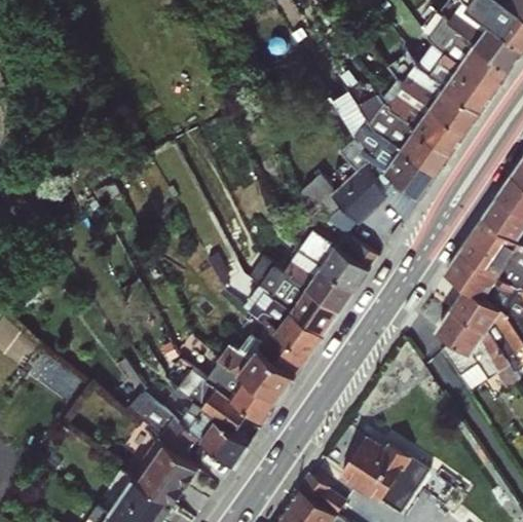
[(441,17),(510,71),(522,52),(522,48),(463,2),(459,5),(452,0),(448,0),(440,10),(441,17)]
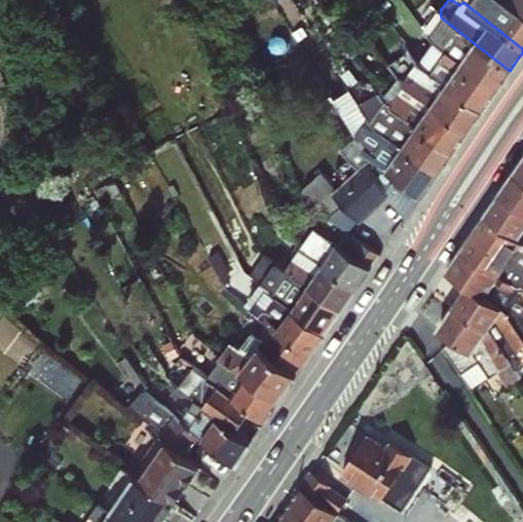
[(460,0),(463,2),(522,48),(522,15),(503,0),(460,0)]
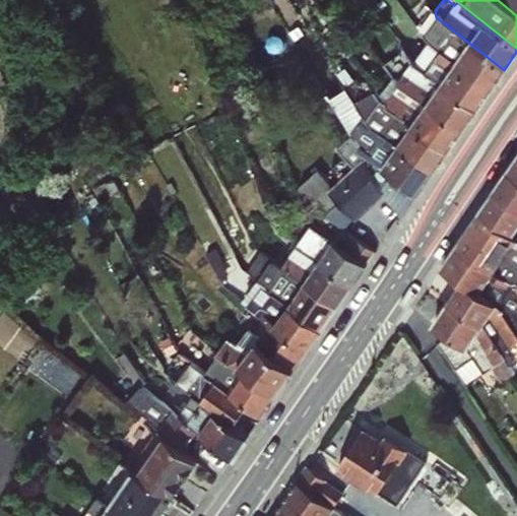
[(516,0),(498,0),(516,15),(516,0)]
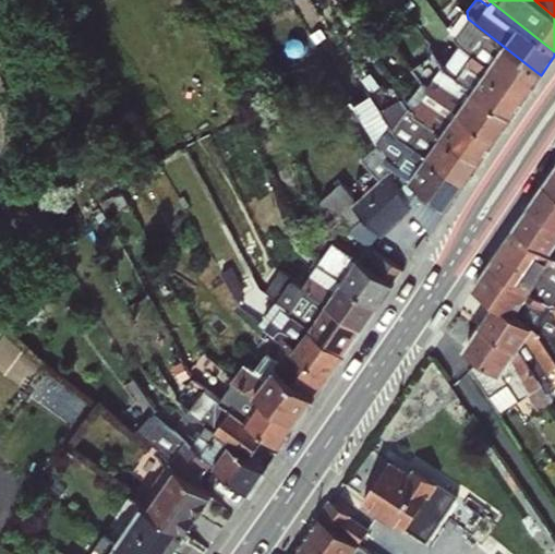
[(457,47),(525,97),(541,75),(468,19),(459,12),(446,31),(457,47)]
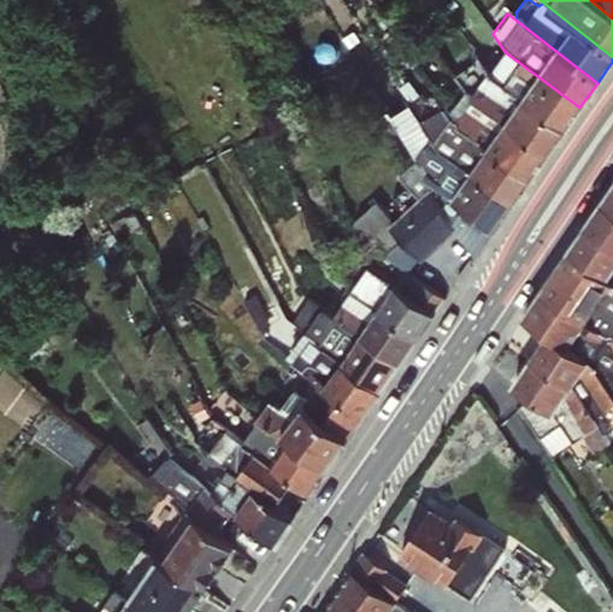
[(487,78),(563,133),(579,107),(505,52),(487,78)]
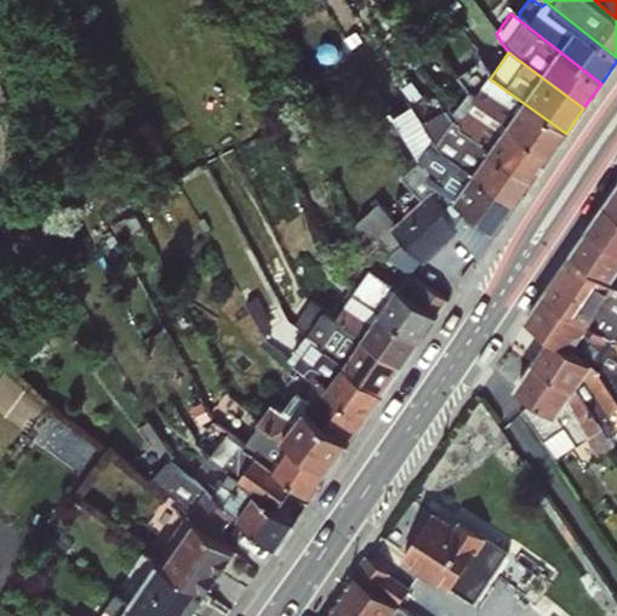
[(466,96),(549,158),(566,133),(490,79),(478,63),(456,80),(466,96)]
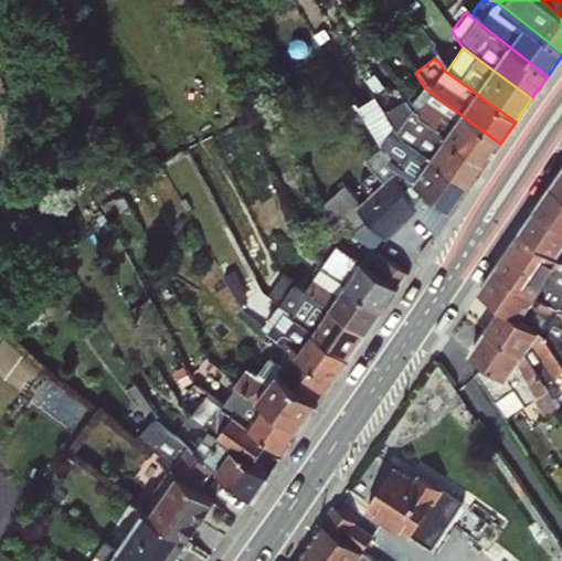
[(401,141),(468,189),(484,167),(419,116),(404,103),(406,99),(396,88),(392,93),(388,86),(373,98),(401,141)]
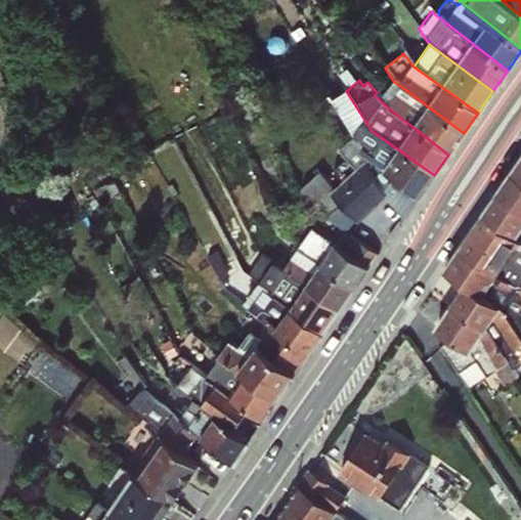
[(388,107),(448,155),(464,133),(393,81),(381,97),(377,92),(375,95),(388,107)]
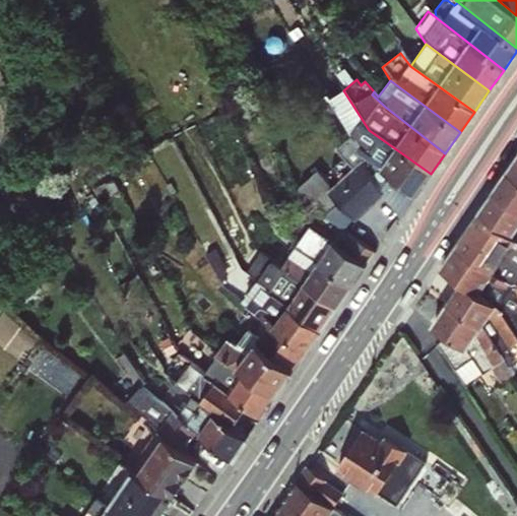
[(382,197),(398,219),(431,174),(369,130),(343,90),(330,100),(362,160),(382,197)]
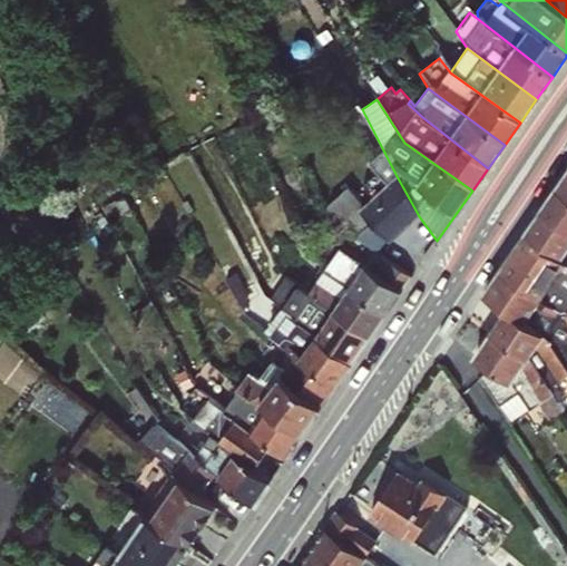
[(566,169),(553,191),(566,199),(566,169)]
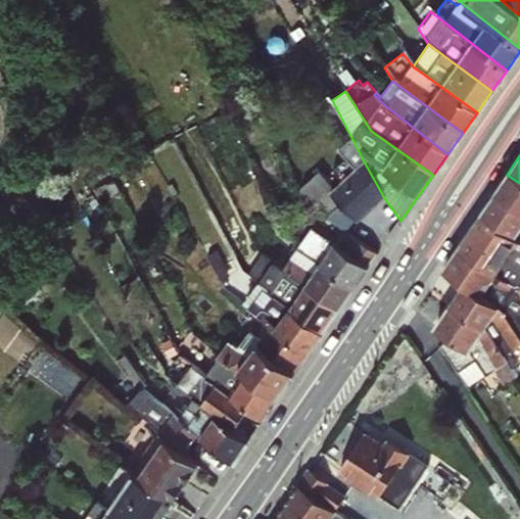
[(336,184),(352,169),(344,159),(327,176),(336,184)]
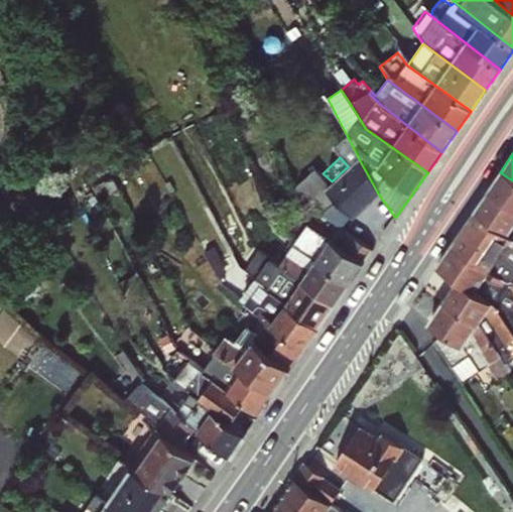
[(337,230),(339,229),(346,217),(351,221),(379,196),(359,159),(327,187),(312,171),(292,188),(295,197),(337,230)]
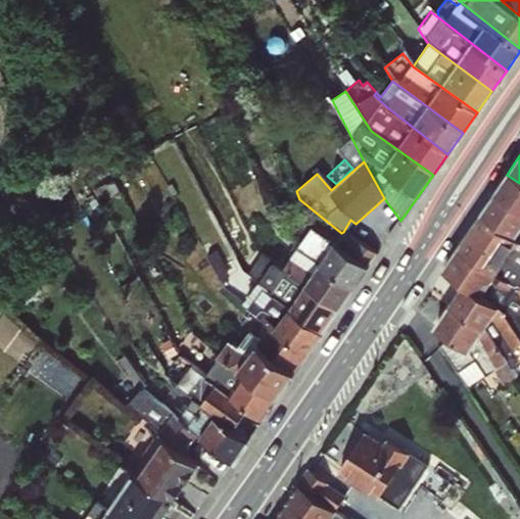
[(493,195),(519,214),(519,183),(507,175),(493,195)]
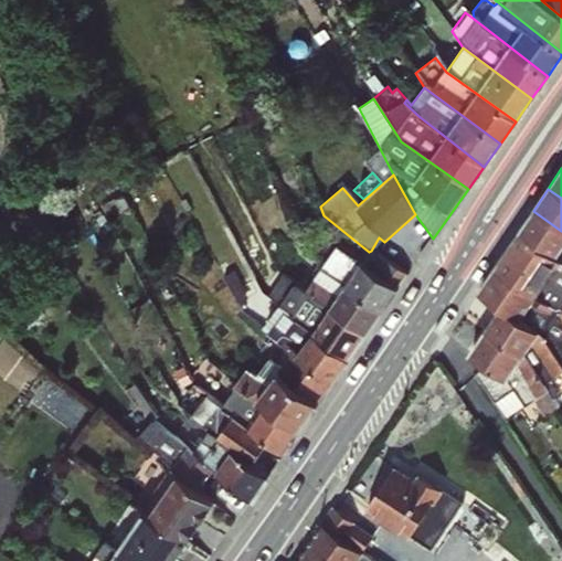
[(561,231),(533,211),(517,234),(561,266),(561,231)]
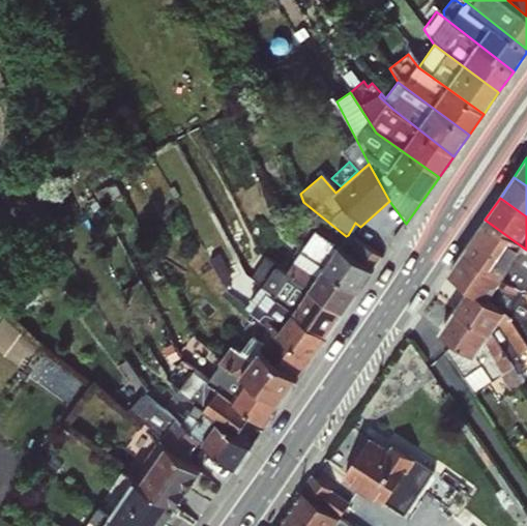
[(526,250),(485,220),(462,254),(518,293),(526,308),(526,250)]
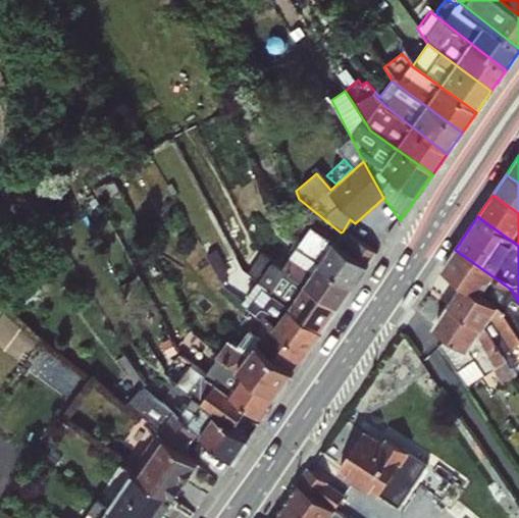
[(295,250),(351,289),(375,254),(343,231),(341,232),(333,243),(310,227),(295,250)]
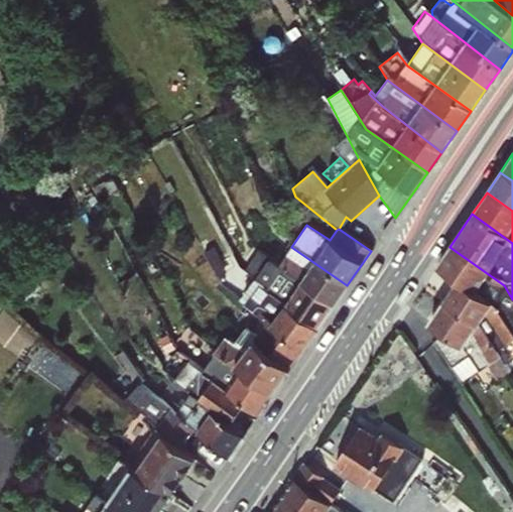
[(347,285),(291,247),(278,266),(333,305),(347,285)]
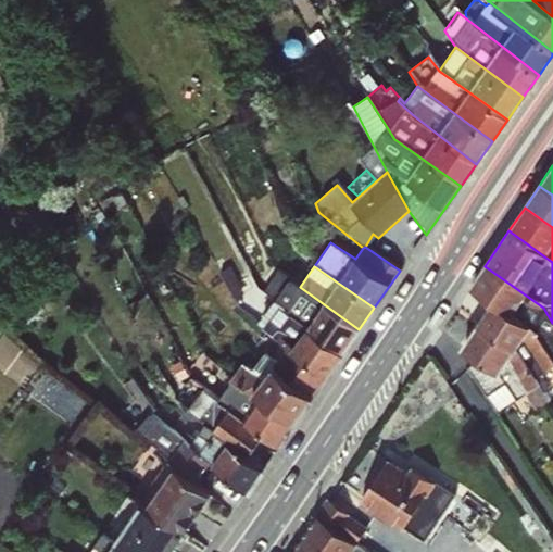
[(552,323),(543,308),(485,266),(468,289),(490,305),(529,329),(552,368),(552,323)]
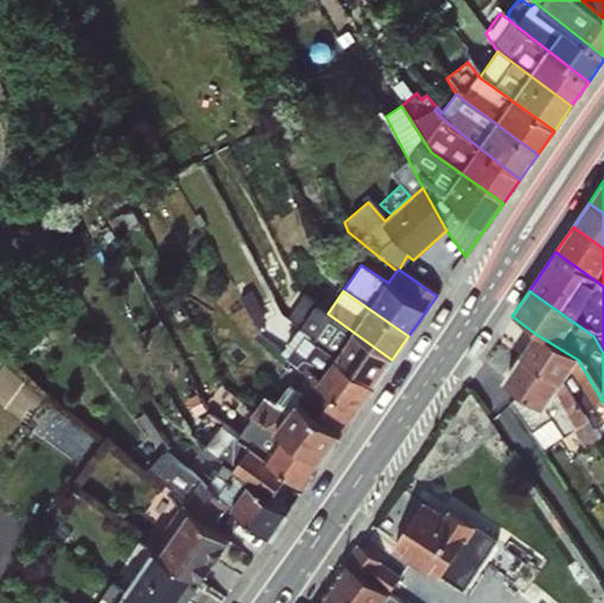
[(392,360),(328,313),(316,306),(298,330),(373,388),(392,360)]
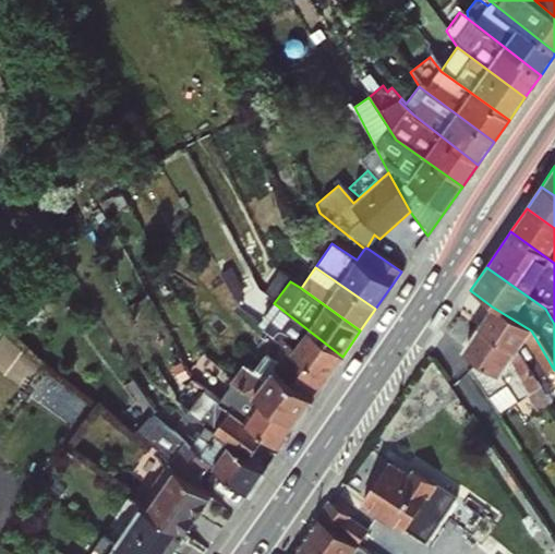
[(342,357),(274,303),(255,328),(286,349),(326,380),(342,357)]
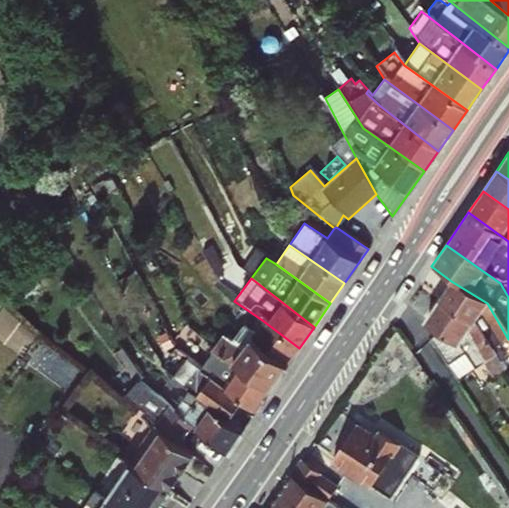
[(487,303),(451,281),(437,301),(474,324),(490,351),(508,339),(487,303)]
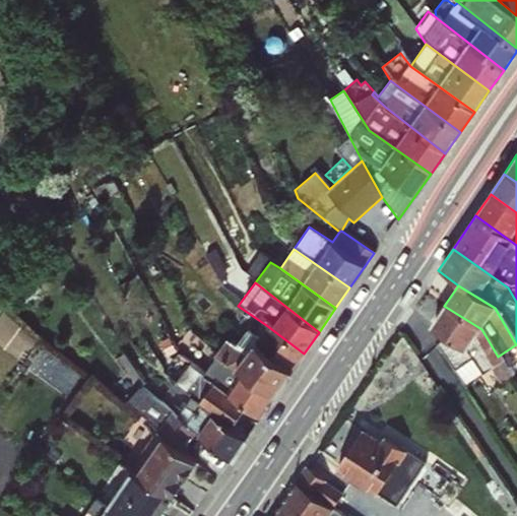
[(481,329),(444,306),(429,327),(443,337),(435,347),(462,389),(488,372),(496,386),(511,377),(498,357),(481,329)]
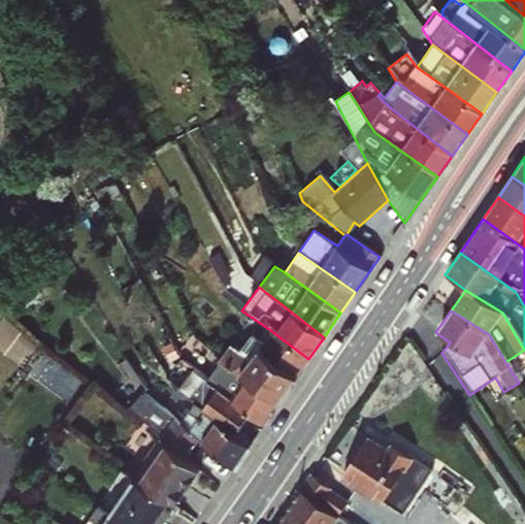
[(308,359),(270,330),(260,345),(250,337),(243,345),(294,380),(308,359)]
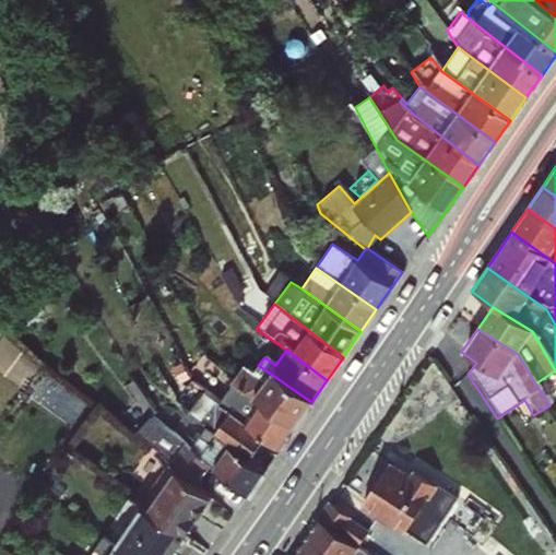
[(311,402),(258,365),(252,372),(243,366),(229,381),(233,385),(294,428),(311,402)]
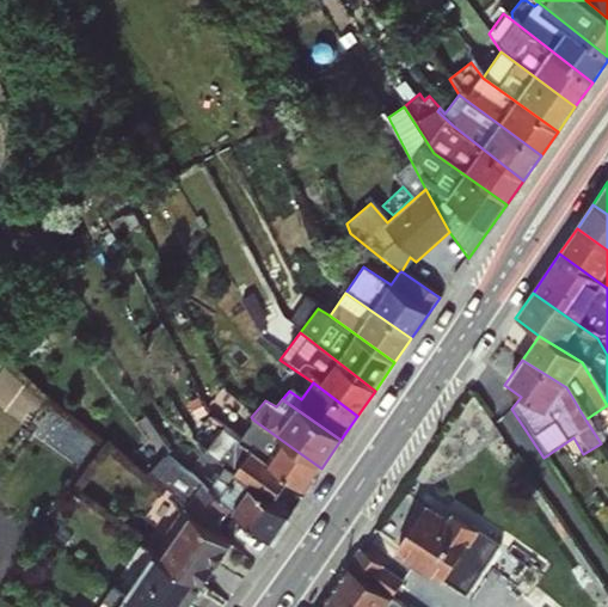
[(239,441),(286,482),(288,482),(305,492),(321,468),(255,421),(239,441)]
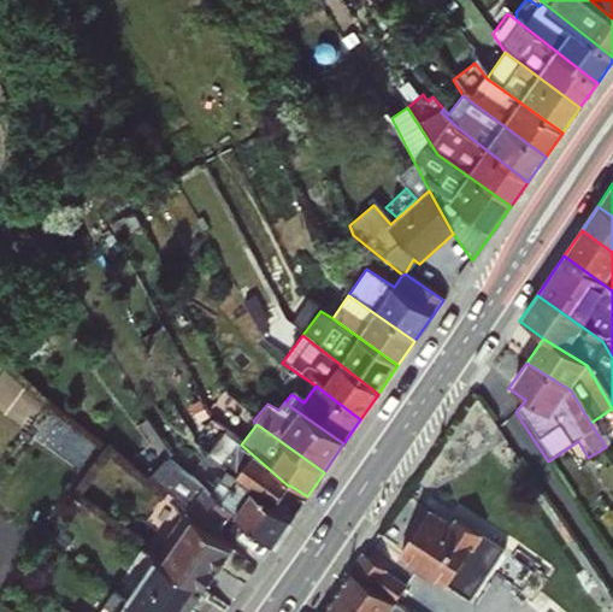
[(224,472),(275,507),(288,486),(241,445),(222,433),(204,458),(224,472)]
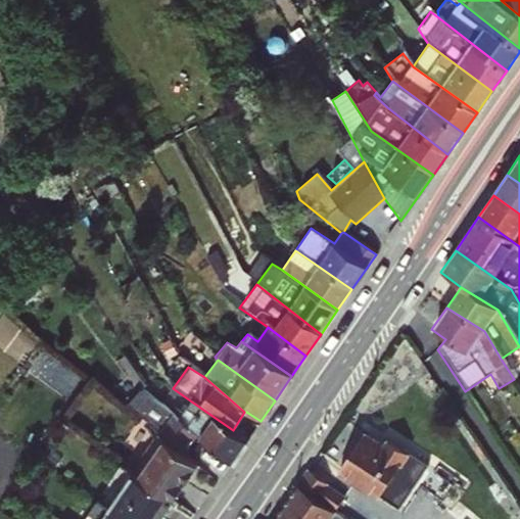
[(195,437),(176,421),(149,399),(156,391),(148,384),(131,397),(149,415),(144,425),(182,455),(195,437)]
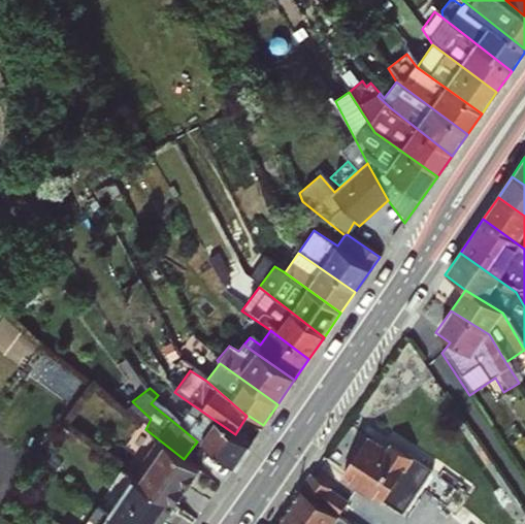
[(177,425),(197,441),(235,469),(236,467),(250,446),(235,434),(192,404),(177,425)]
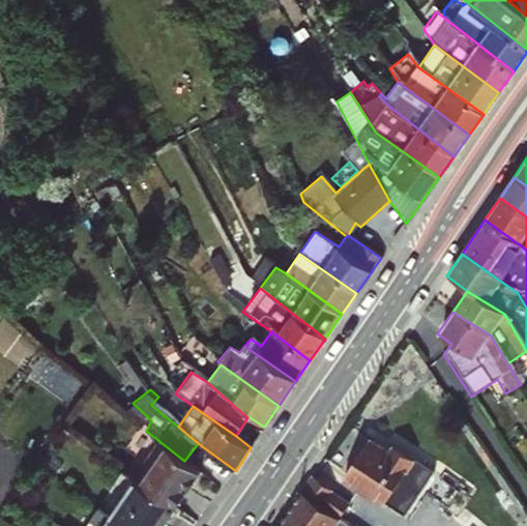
[(341,480),(408,517),(434,469),(368,432),(341,480)]
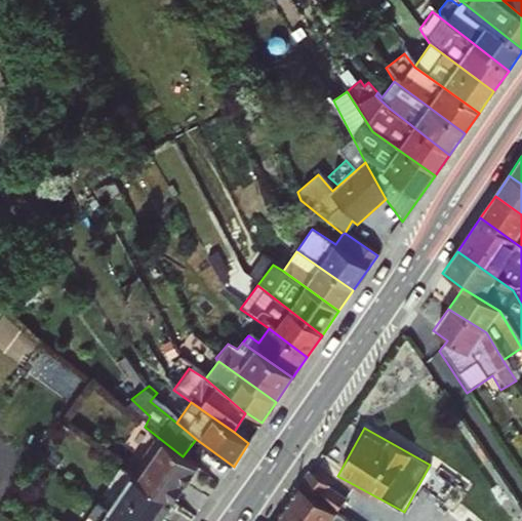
[(343,520),(296,490),(275,520),(343,520)]
